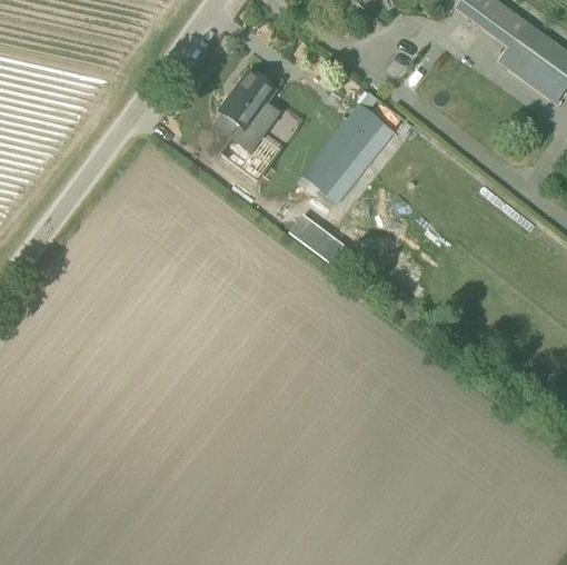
[(557,103),(566,90),(566,52),(496,0),(460,0),(456,7),(508,46),(498,60),(557,103)]
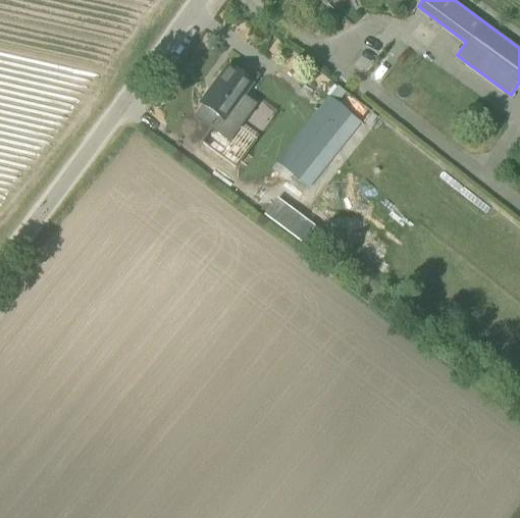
[(254,82),(229,64),(203,102),(226,119),(254,82)]
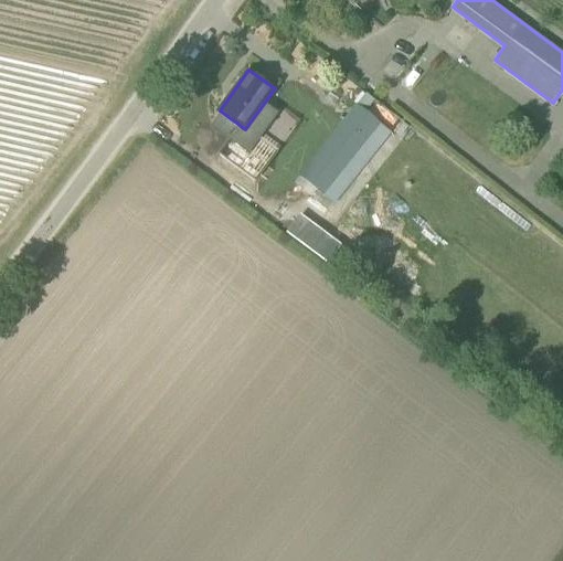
[(367,109),(376,98),(368,92),(359,103),(367,109)]
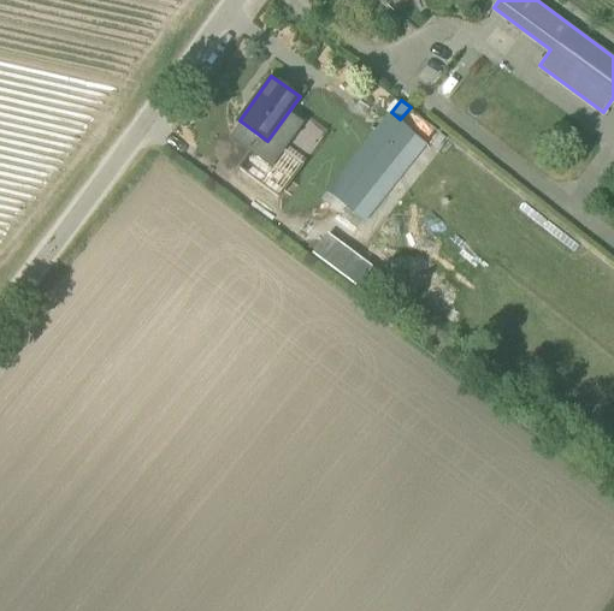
[(365,219),(427,141),(400,119),(391,112),(329,190),(365,219)]
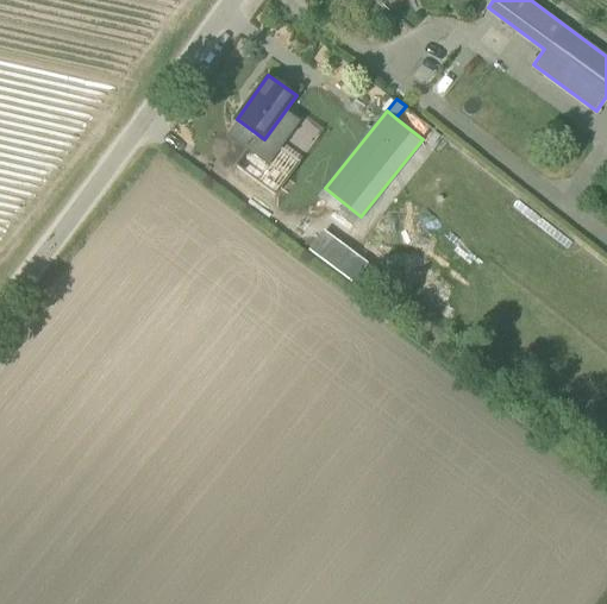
[(376,274),(335,241),(321,259),(363,291),(376,274)]
